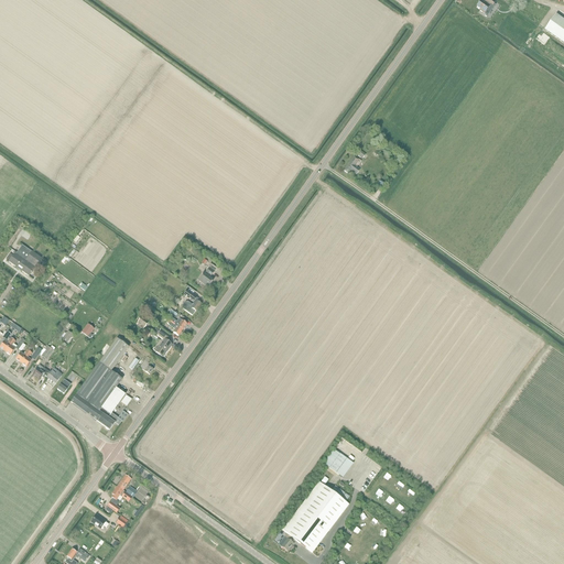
[(481,0),(477,7),(480,9),(479,10),(485,14),(491,7),(490,6),(492,7),(496,2),(492,0),(485,0),(485,2),(481,0)]
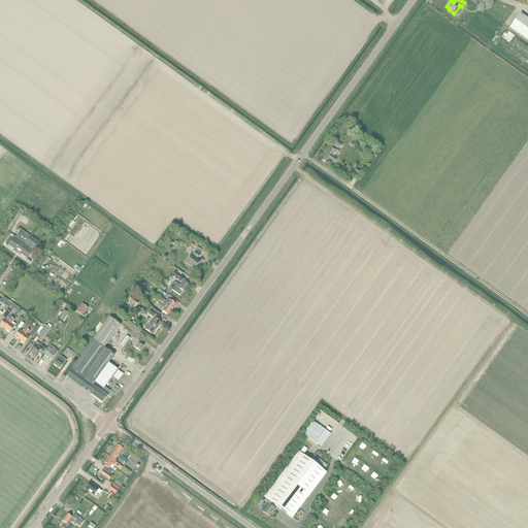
[(527,18),(521,13),(510,29),(527,40),(527,18)]
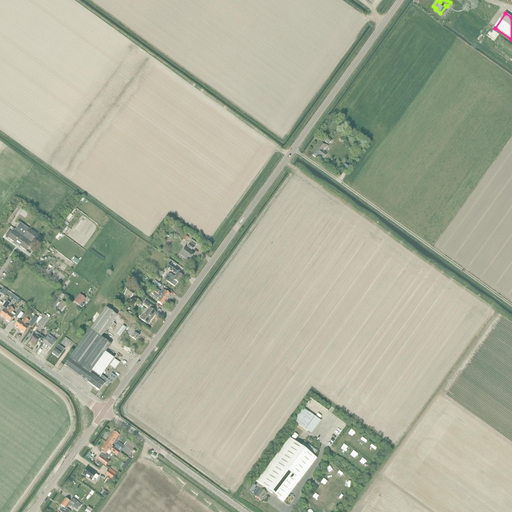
[(323,153),(328,147),(322,143),(312,156),(316,158),(317,158),(319,159),(320,157),(322,158),(323,158),(326,155),(325,154),(323,153)]
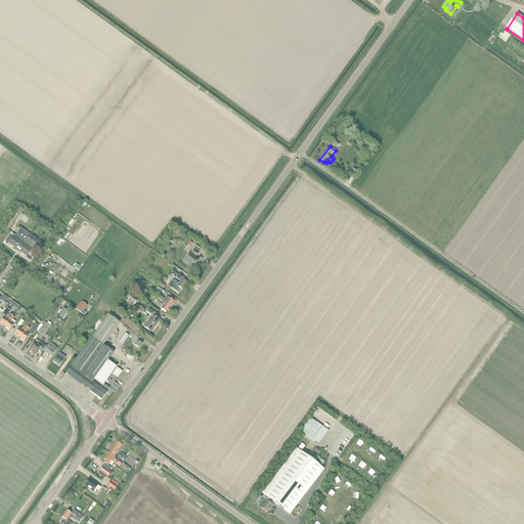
[(18,211),(12,220),(14,222),(22,213),(18,211)]
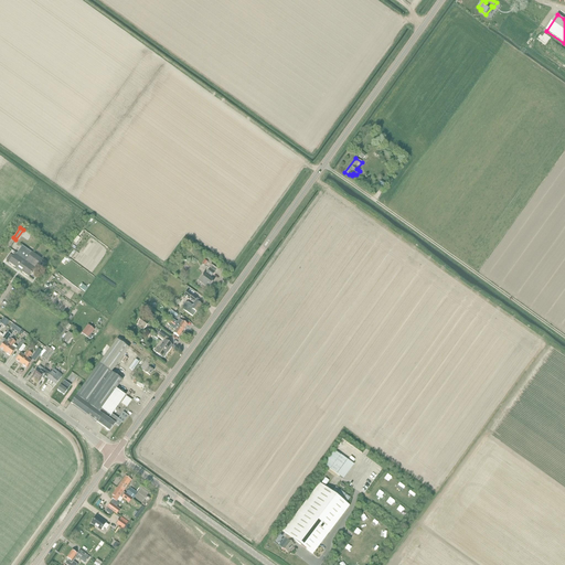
[(14,255),(9,263),(29,277),(41,259),(32,253),(22,246),(17,254),(14,252),(13,254),(14,255)]
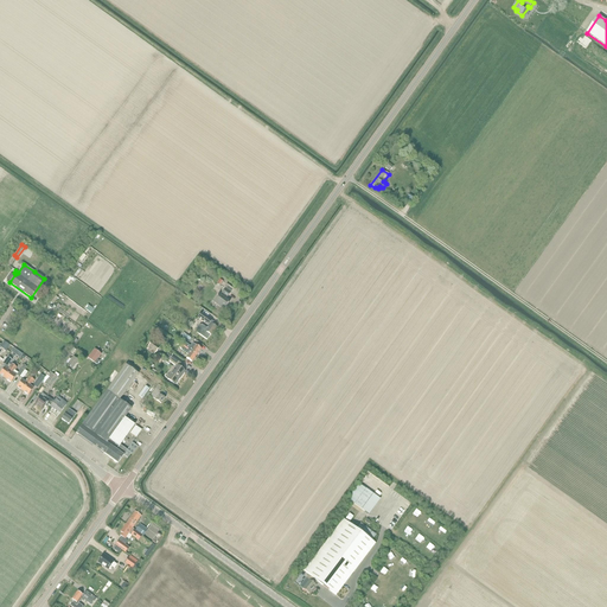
[(219,294),(213,302),(224,311),(230,302),(227,300),(231,293),(225,288),(221,295),(219,294)]
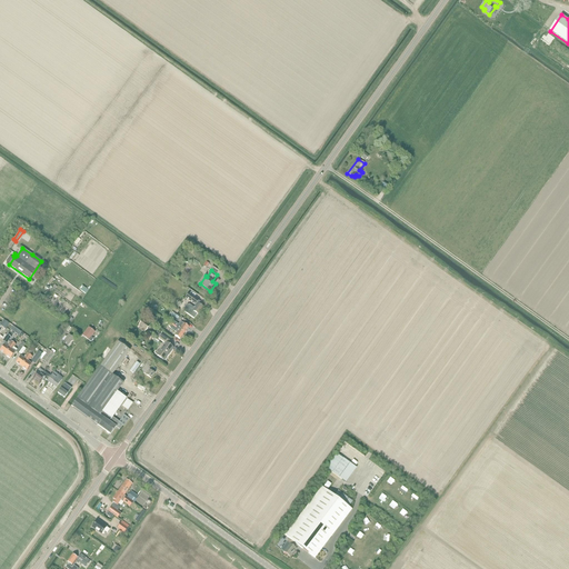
[(187,305),(185,309),(185,312),(195,319),(197,315),(198,316),(203,308),(202,307),(203,305),(189,293),(186,298),(196,306),(195,307),(193,308),(190,305),(187,305)]
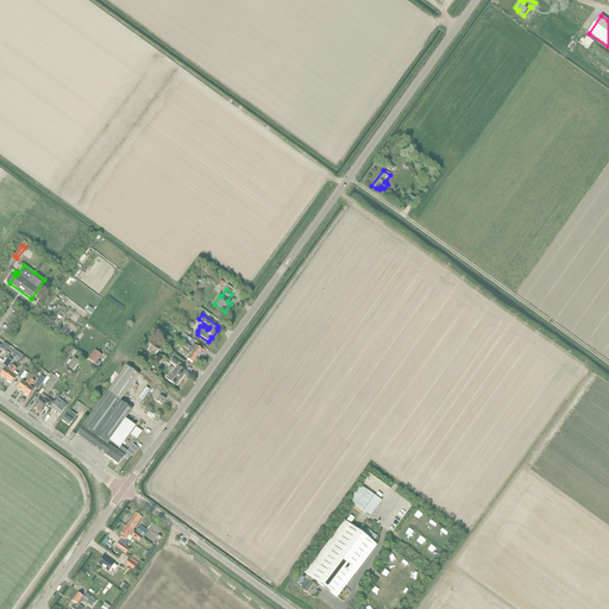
[(42,318),(41,319),(49,326),(50,325),(52,321),(50,320),(50,321),(48,319),(48,318),(43,315),(42,318)]
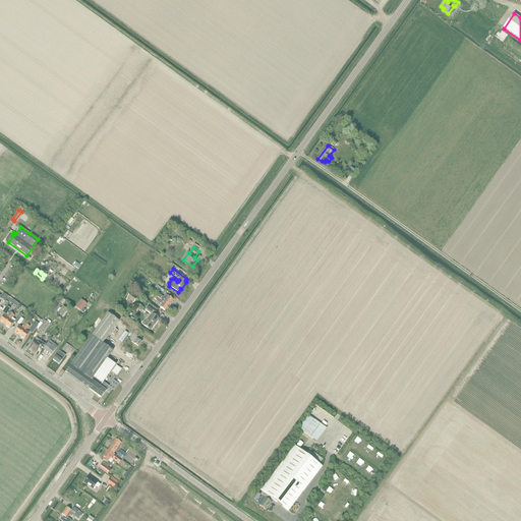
[(130,294),(127,298),(134,302),(137,299),(130,294)]
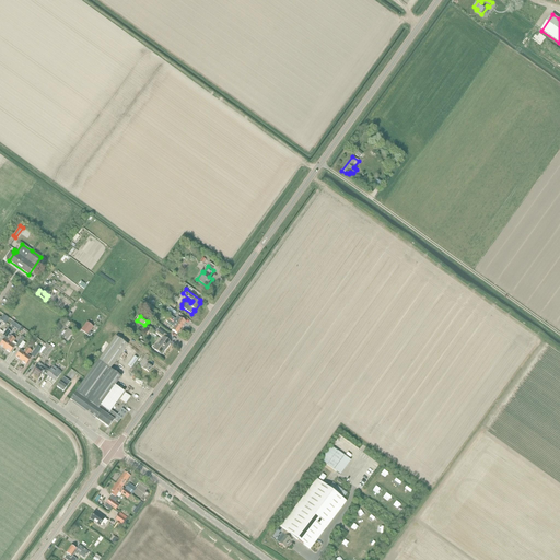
[(176,325),(174,323),(166,318),(165,321),(167,323),(174,328),(172,331),(176,335),(181,328),(176,325)]
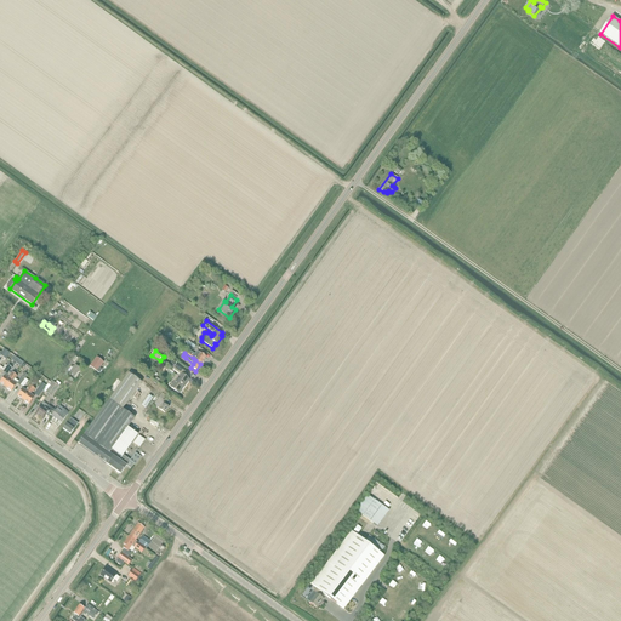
[(200,354),(195,360),(200,364),(205,358),(200,354)]
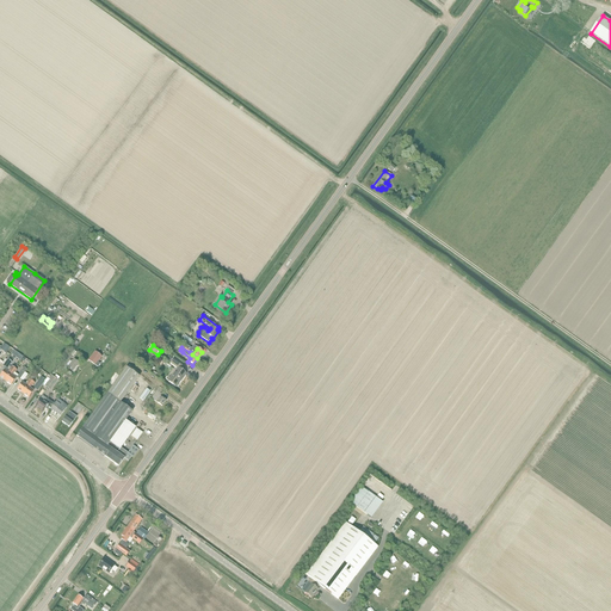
[(96,352),(88,360),(97,368),(100,364),(98,363),(102,357),(96,352)]
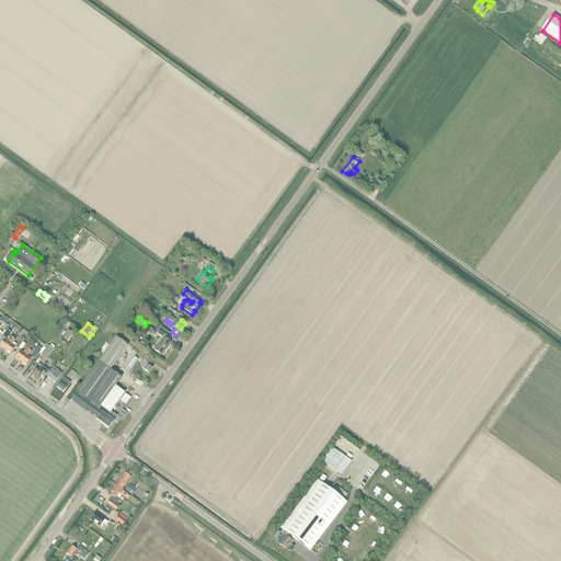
[(68,330),(63,336),(67,341),(72,334),(68,330)]
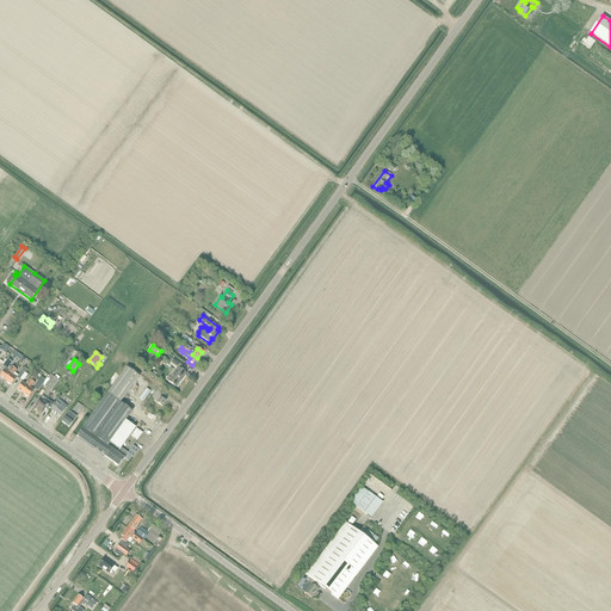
[(178,370),(168,382),(176,388),(180,382),(186,374),(183,371),(185,369),(173,359),(170,364),(178,370)]
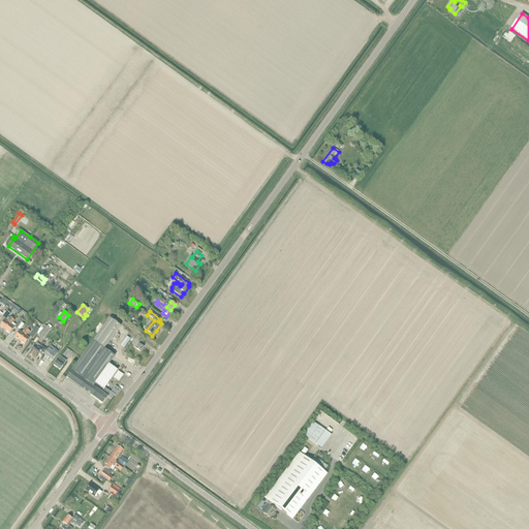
[(0,325),(0,327),(4,331),(12,319),(10,318),(8,320),(9,321),(8,323),(4,320),(0,325)]
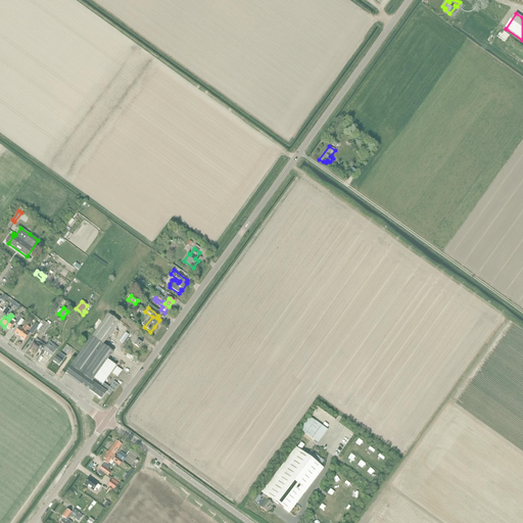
[(14,323),(17,325),(22,317),(20,315),(17,319),(16,321),(15,322),(13,320),(14,318),(12,316),(4,327),(9,331),(14,324),(13,324),(14,323)]
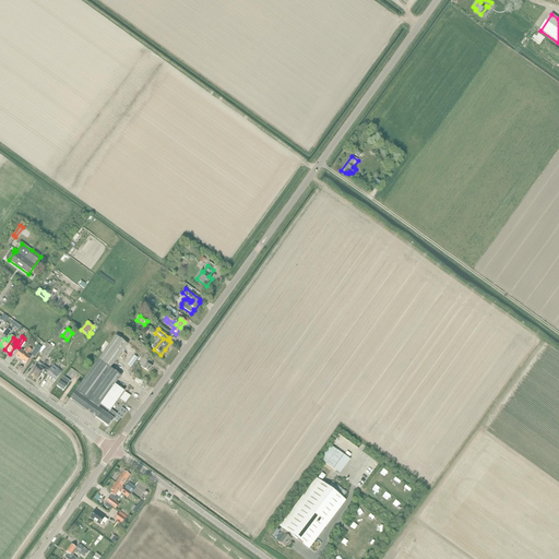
[(111,342),(70,400),(96,418),(100,412),(107,416),(110,411),(125,392),(115,385),(121,377),(110,368),(127,345),(116,336),(111,342)]
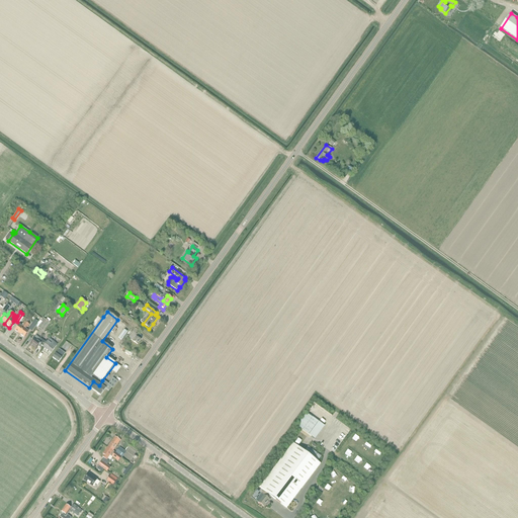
[(34,323),(29,329),(32,331),(38,322),(36,320),(34,322),(34,323)]
